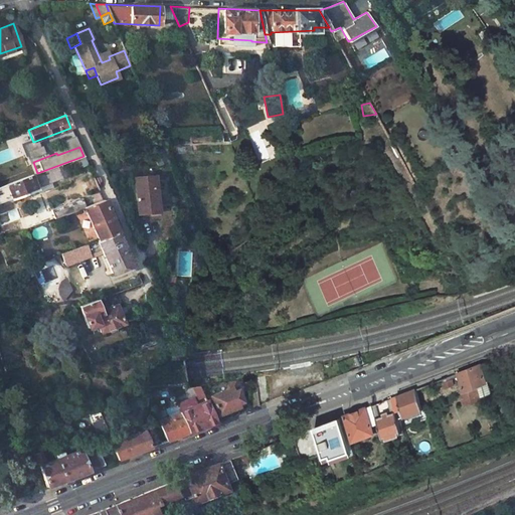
[(37,173),(2,186),(4,189),(7,188),(11,200),(37,190),(37,188),(69,176),(64,163),(37,173)]
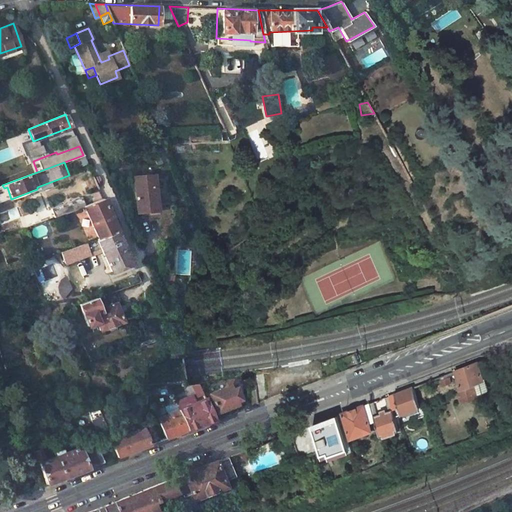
[(155,176),(133,177),(135,213),(153,212),(152,189),(156,188),(155,176)]
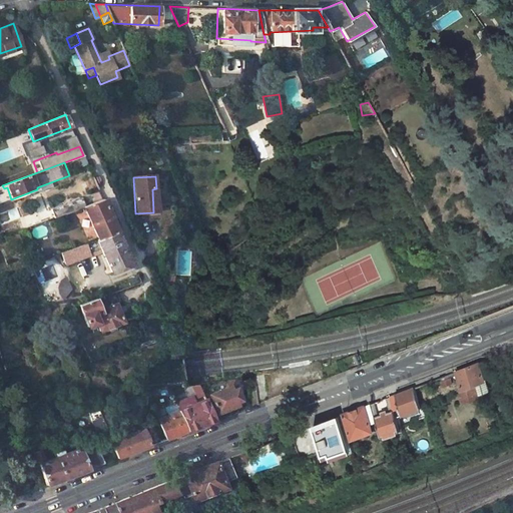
[(11,199),(7,187),(4,188),(2,185),(0,185),(0,194),(3,204),(12,201),(11,199)]
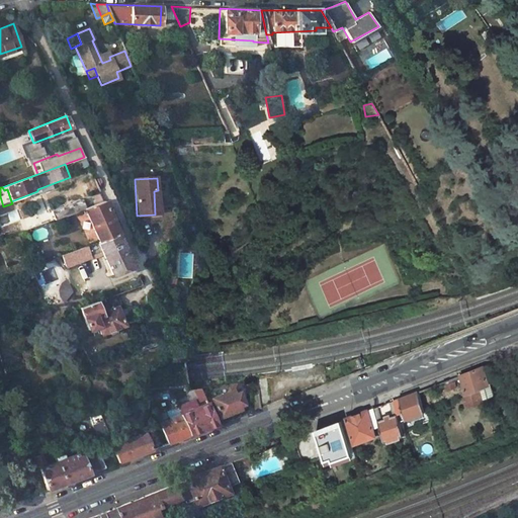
[(82,199),(51,210),(54,219),(84,208),(85,207),(82,199)]
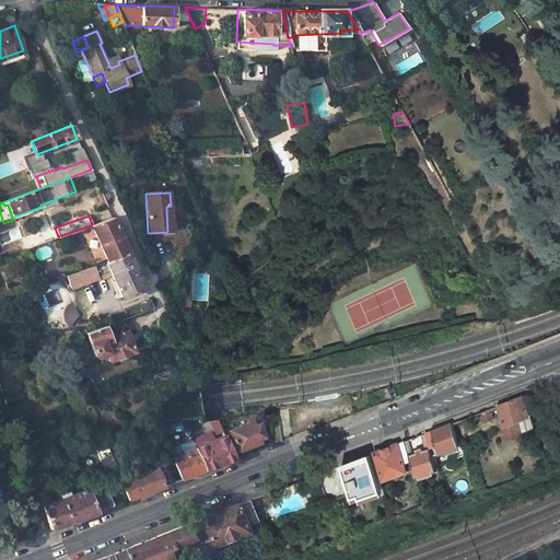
[(91,225),(106,260),(128,253),(120,236),(113,218),(92,224),(91,225)]
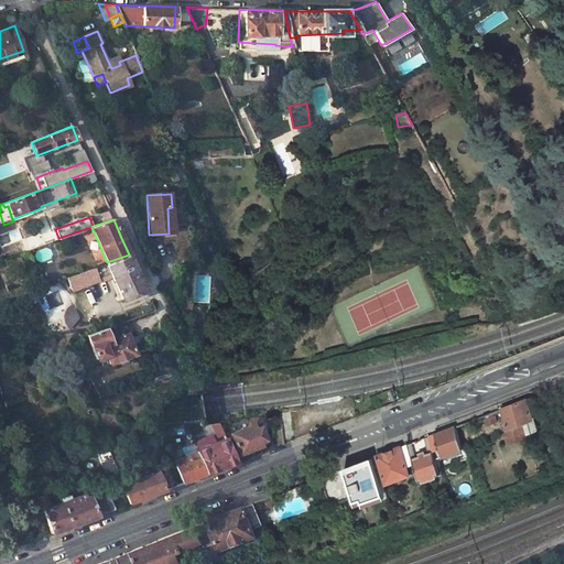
[(106,263),(121,299),(143,289),(134,268),(129,255),(107,262),(106,263)]
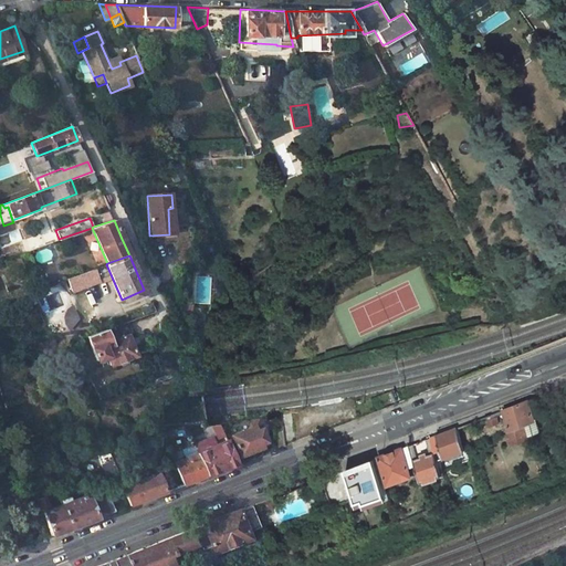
[(65,279),(71,291),(97,282),(93,269),(65,279)]
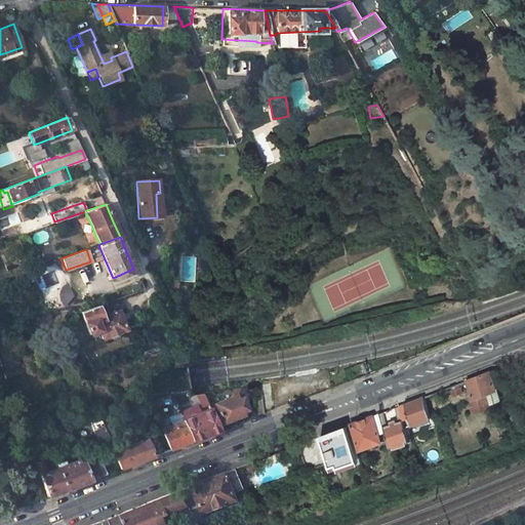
[(172,281),(169,289),(178,291),(180,283),(172,281)]
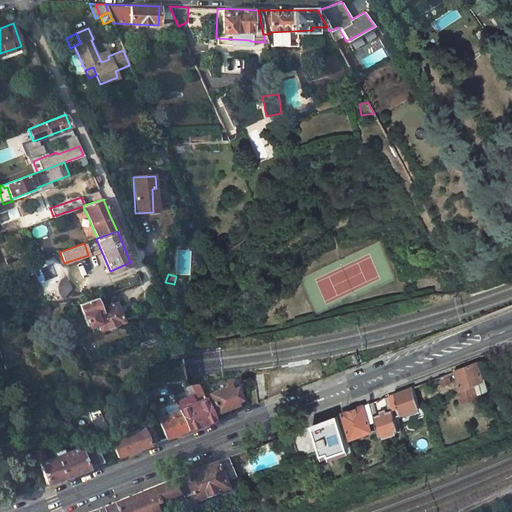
[(56,286),(64,298),(76,291),(67,278),(56,286)]
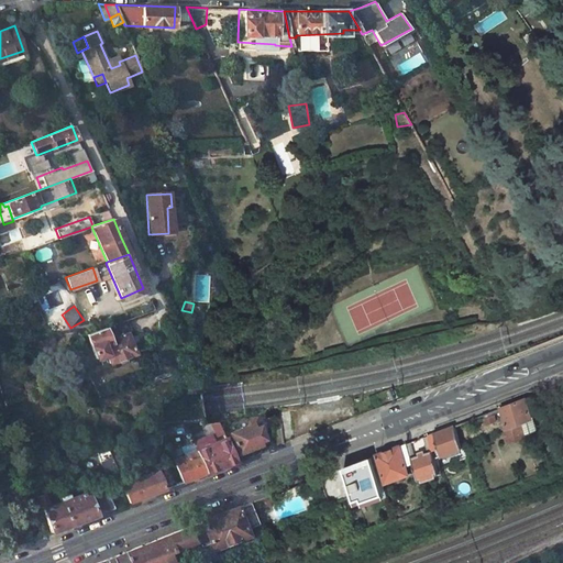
[(81,324),(85,331),(103,323),(100,317),(81,324)]
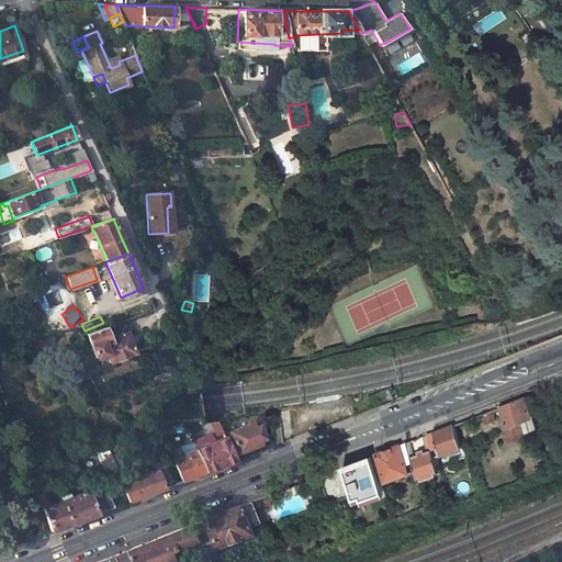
[(104,333),(102,326),(83,334),(93,358),(104,353),(108,363),(116,359),(115,358),(124,355),(124,356),(133,352),(131,346),(133,345),(131,339),(127,340),(124,332),(113,336),(111,330),(104,333)]
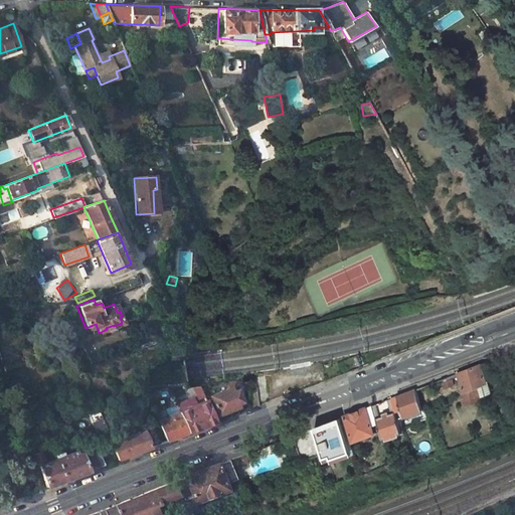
[(230,324),(211,336),(214,341),(233,329),(230,324)]
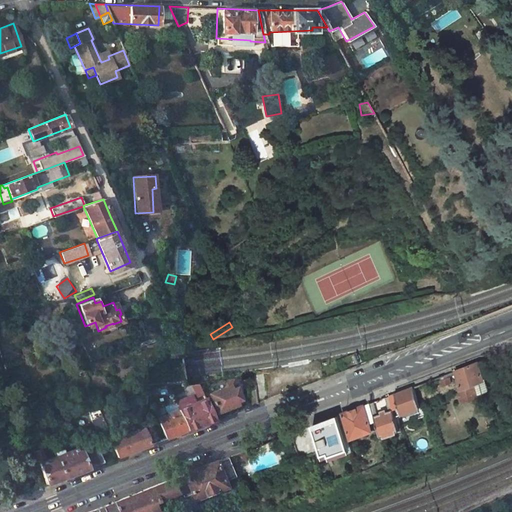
[(455,369),(461,386),(459,387),(464,400),(479,394),(478,392),(487,389),(476,361),(455,369)]
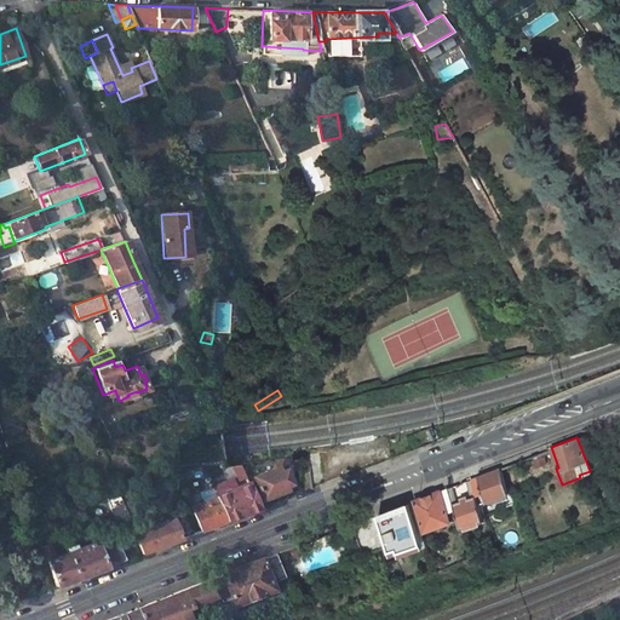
[(539,452),(530,455),(535,466),(544,463),(539,452)]
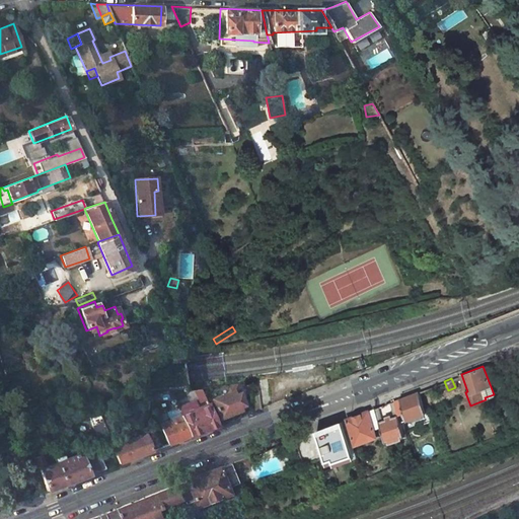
[(234,383),(227,386),(229,392),(231,391),(233,394),(237,392),(234,383)]
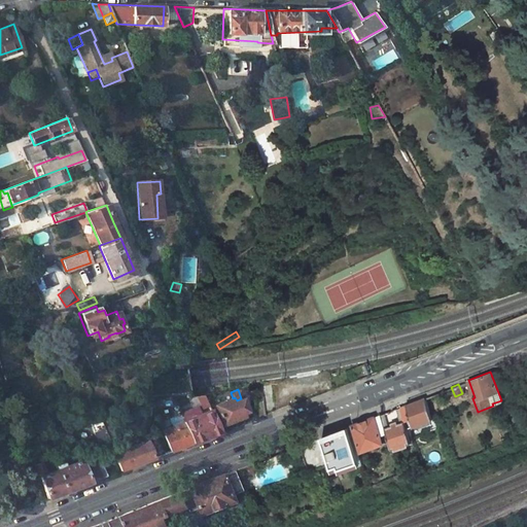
[(204,395),(199,396),(206,412),(211,411),(204,395)]
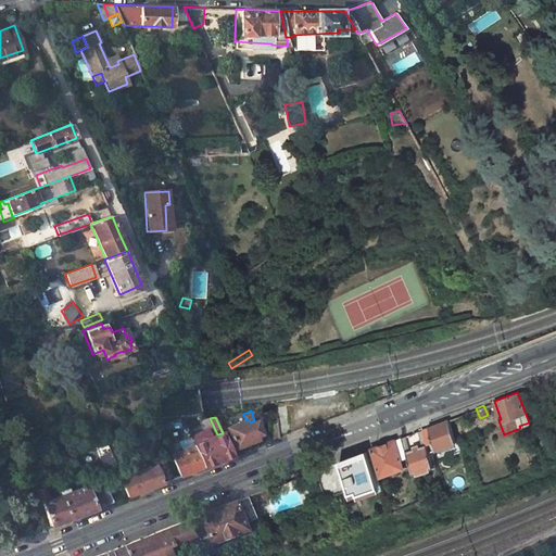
[(165,427),(162,419),(156,419),(161,429),(165,427)]
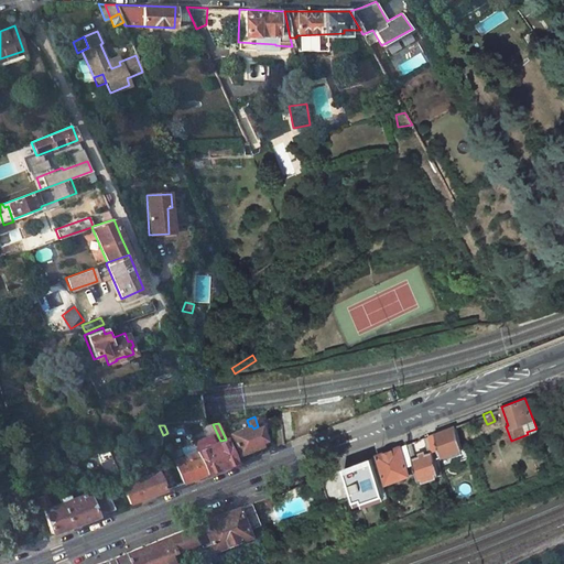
[(249,426),(229,434),(237,454),(251,448),(260,445),(259,442),(263,440),(258,426),(253,429),(251,425),(249,426)]
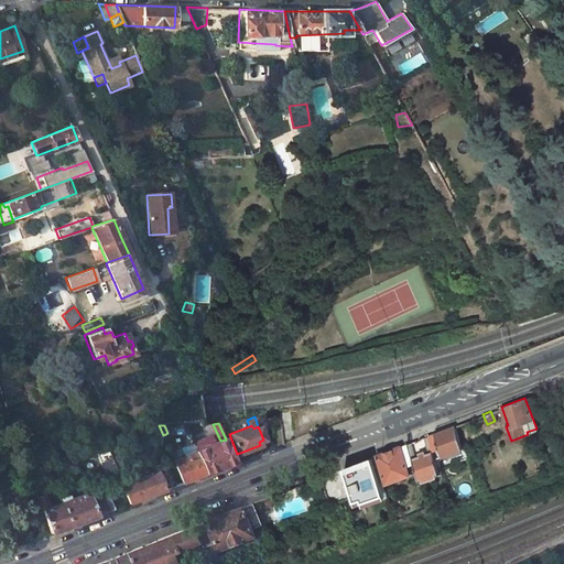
[(454,425),(429,435),(434,451),(440,448),(442,452),(461,444),(454,425)]
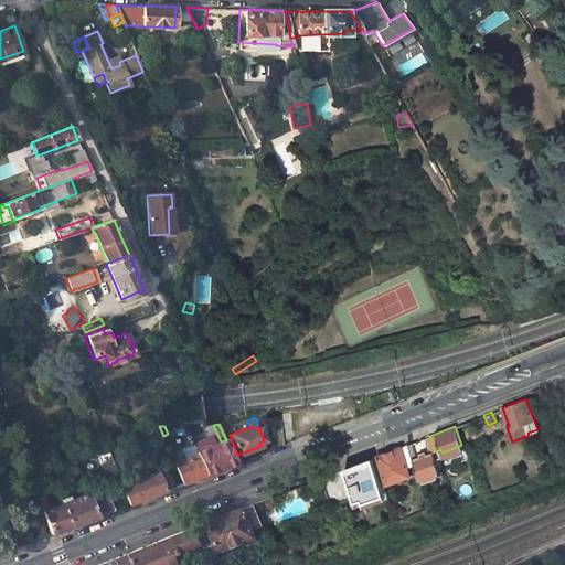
[(429,450),(417,456),(412,443),(408,444),(420,478),(440,470),(435,451),(429,436),(425,437),(429,450)]
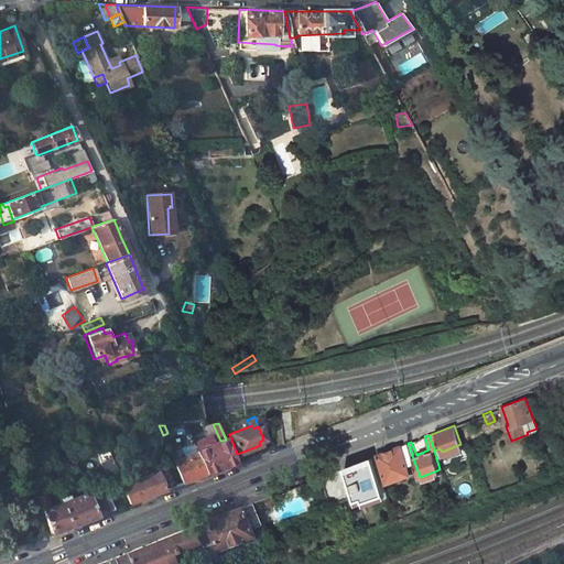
[(220,441),(196,451),(205,473),(221,467),(235,462),(226,440),(220,441)]
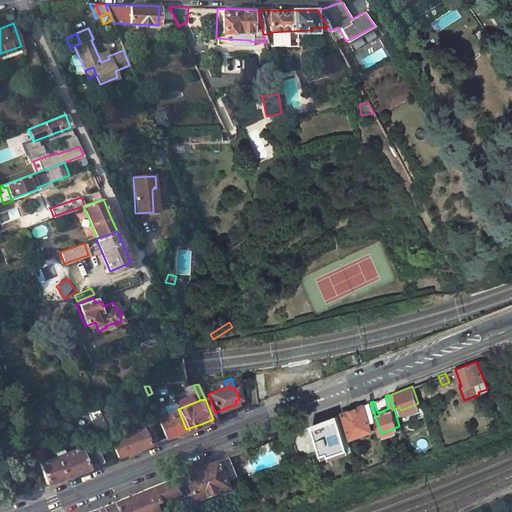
[(94,402),(84,406),(94,431),(104,428),(104,427),(94,402)]
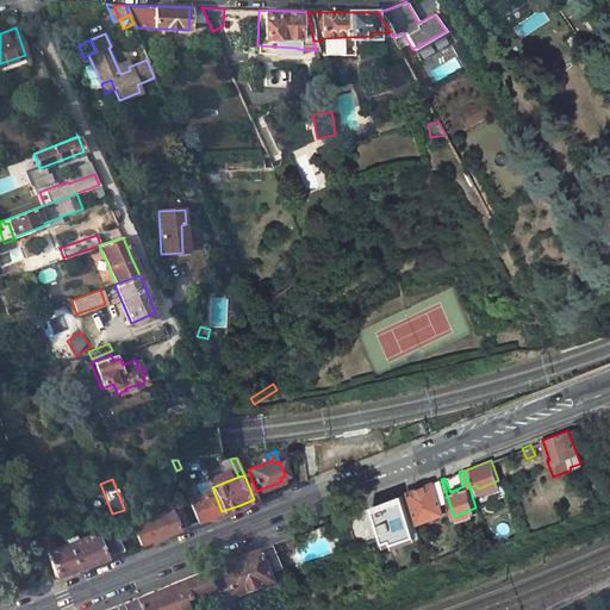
[(408,491),(418,521),(444,511),(441,502),(447,500),(440,479),(408,491)]
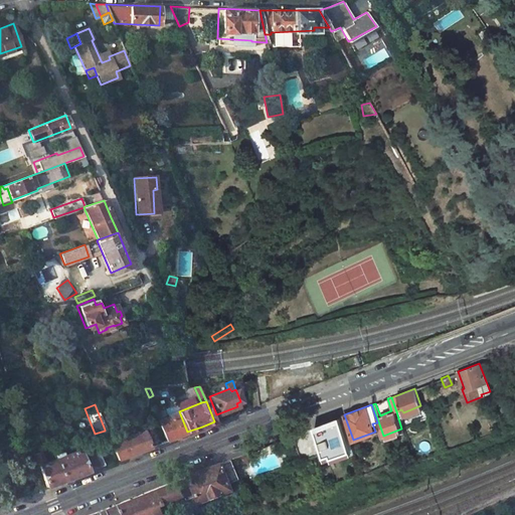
[(187,432),(179,411),(157,419),(165,441),(177,436),(187,432)]
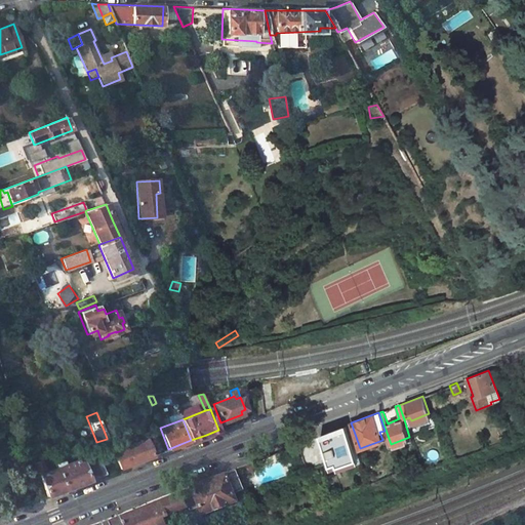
[(359,460),(345,426),(319,435),(333,471),(359,460)]
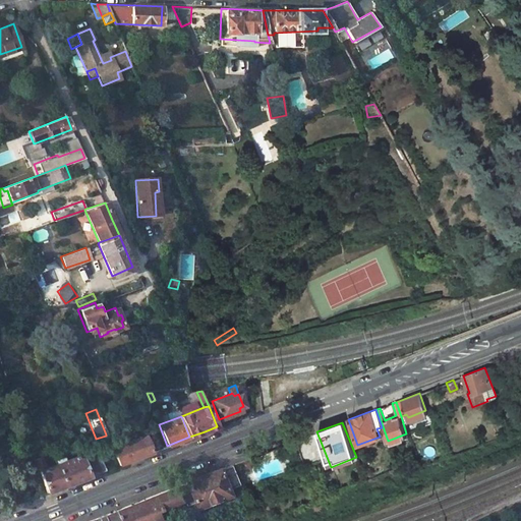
[(114,448),(112,449),(113,452),(118,465),(135,458),(151,452),(145,437),(114,448)]
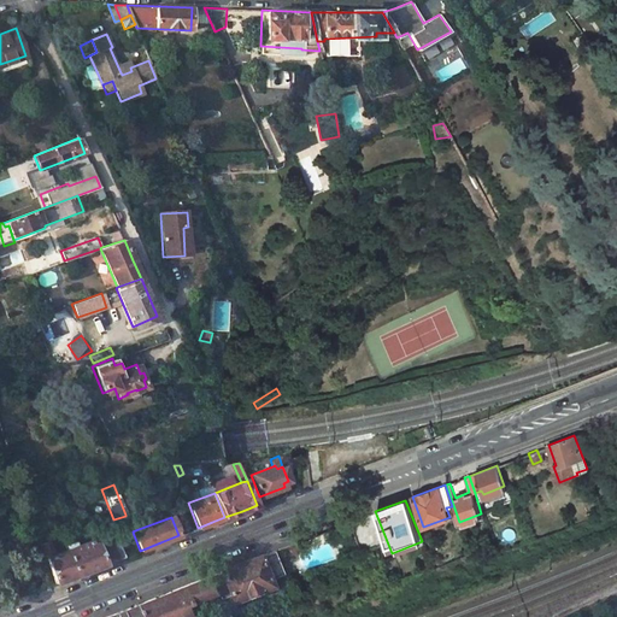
[(90,532),(88,524),(40,542),(54,583),(87,570),(140,551),(134,535),(122,539),(111,544),(99,548),(98,544),(95,539),(75,546),(74,541),(65,545),(66,550),(53,554),(51,547),(90,532)]
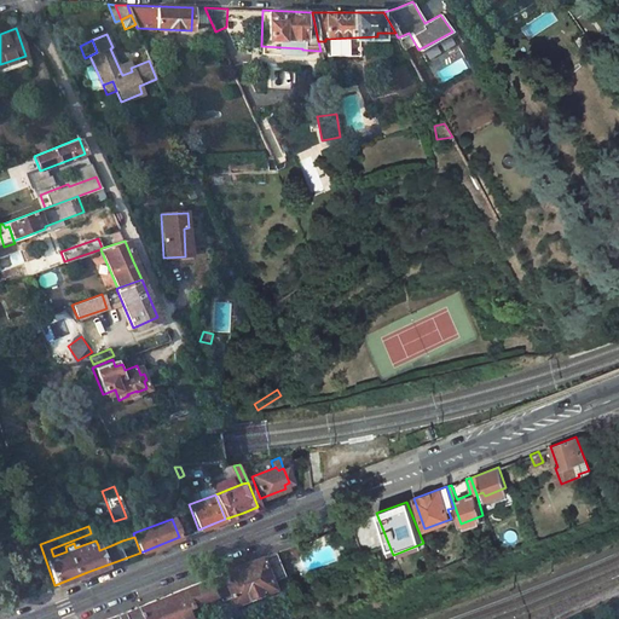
[(120,533),(122,541),(134,537),(133,533),(131,528),(120,533)]
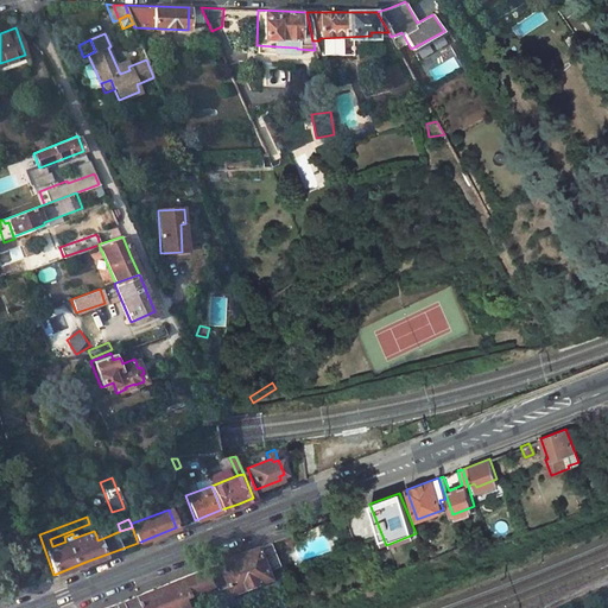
[(216,564),(227,593),(228,593),(265,578),(263,572),(277,567),(268,544),(216,564)]
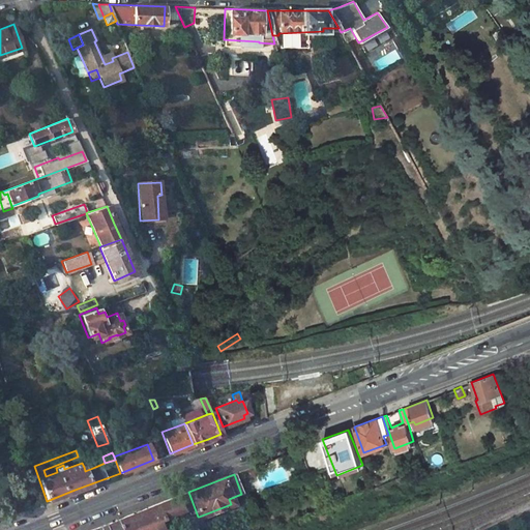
[(199,517),(198,517),(188,492),(176,497),(187,523),(189,529),(196,529),(203,528),(199,517)]
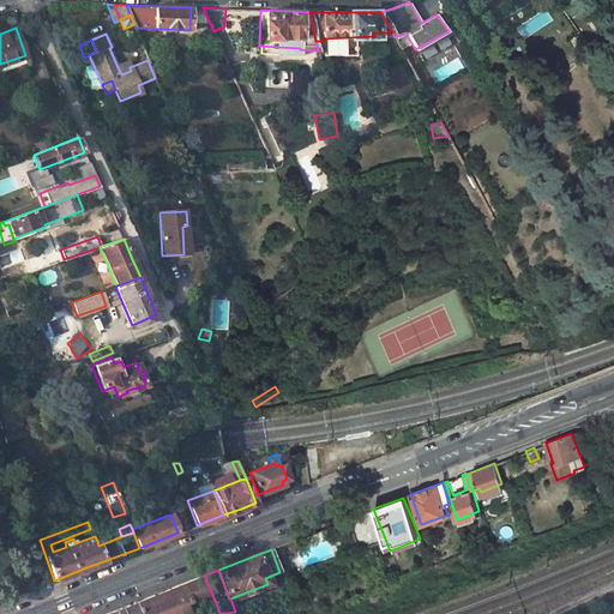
[(196,613),(217,606),(204,576),(134,602),(138,613),(196,613)]
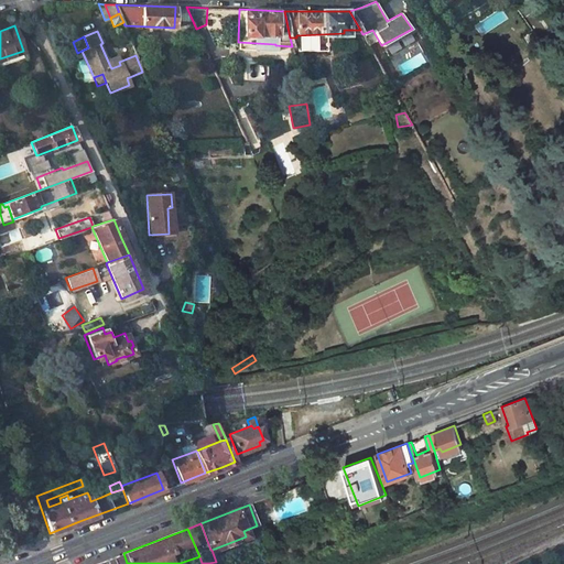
[(127,563),(123,553),(94,563),(127,563)]
